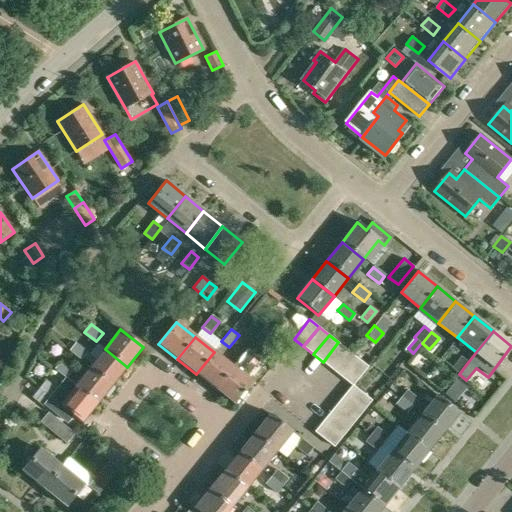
[(432,349),(439,359),(451,350),(444,340),(432,349)]
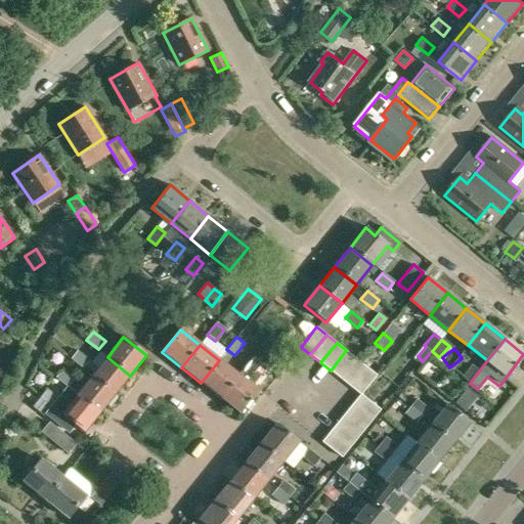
[(83,367),(90,360),(78,350),(71,358),(83,367)]
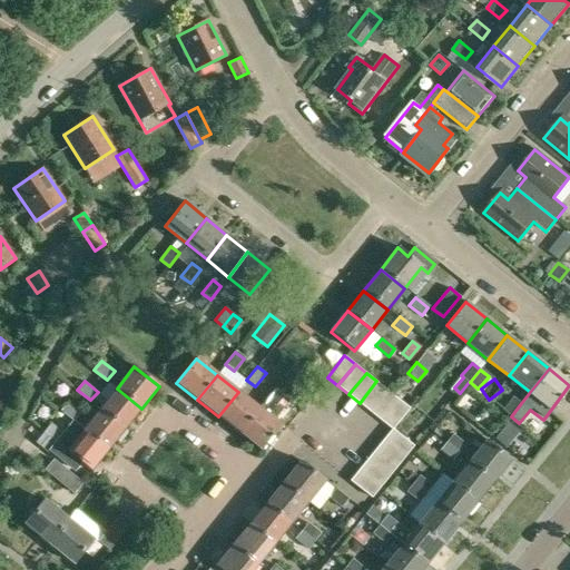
[(387,390),(376,381),(360,403),(370,412),(387,390)]
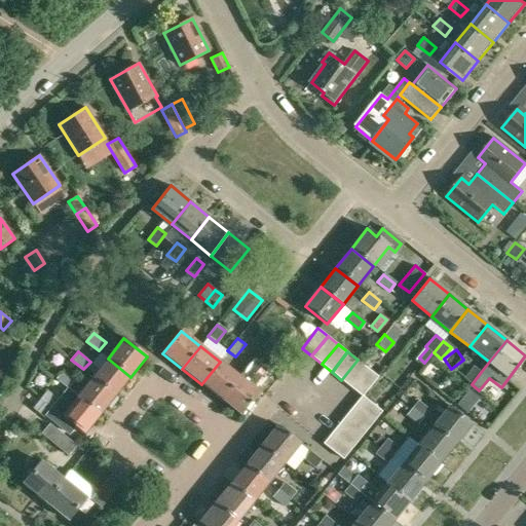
[(108,359),(92,378),(115,397),(130,377),(108,359)]
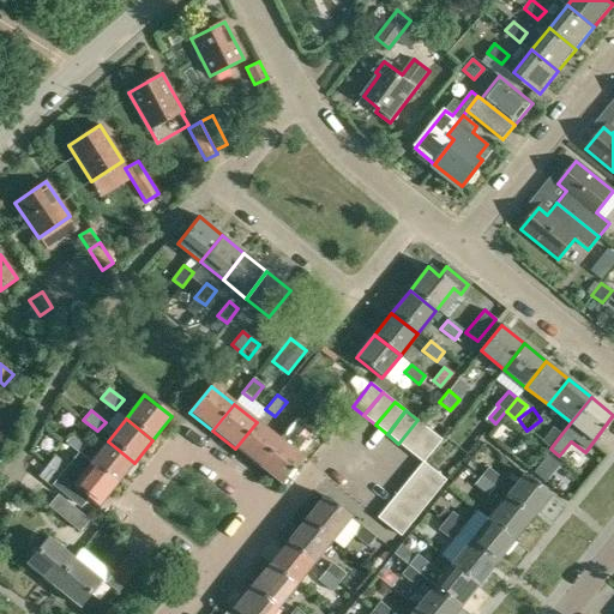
[(280,440),(258,467),(281,485),(302,458),(295,453),(312,432),(295,419),(278,440),(280,440)]
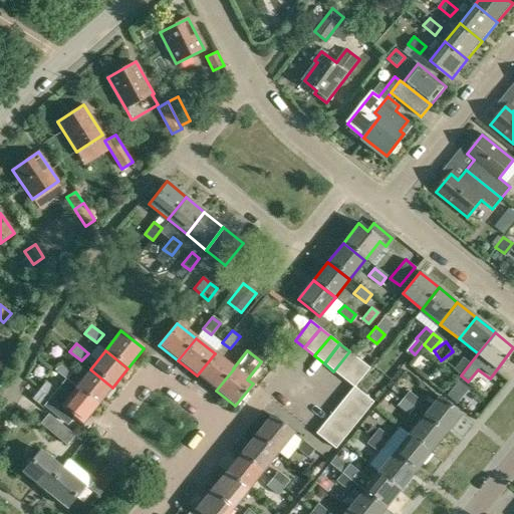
[(359,359),(349,351),(333,371),(343,378),(359,359)]
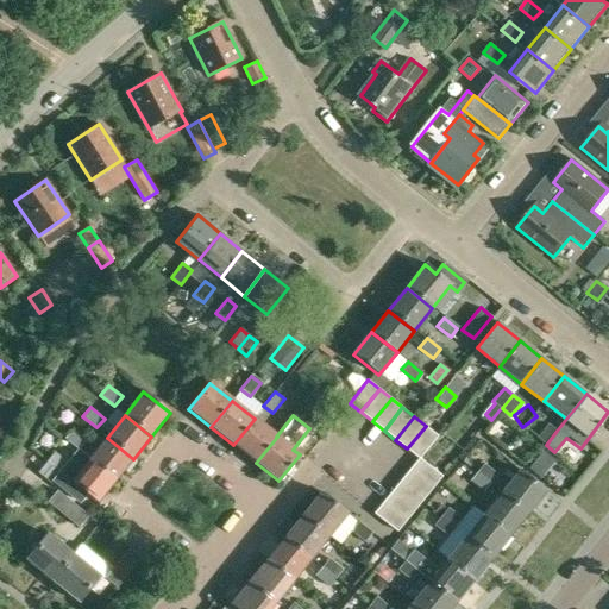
[(255,419),(233,445),(256,463),(277,437),(276,437),(255,419)]
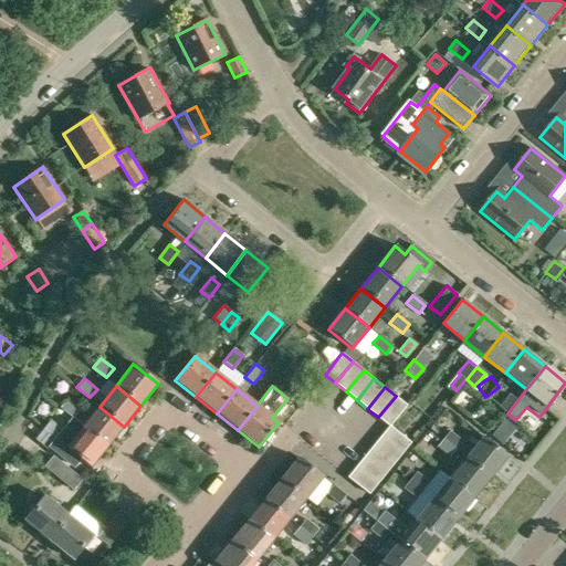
[(500,407),(507,413),(517,400),(510,394),(500,407)]
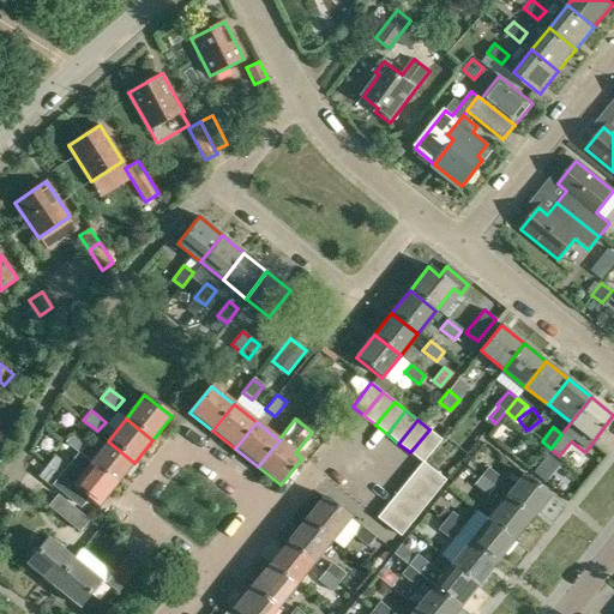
[(441,439),(429,429),(410,452),(422,462),(441,439)]
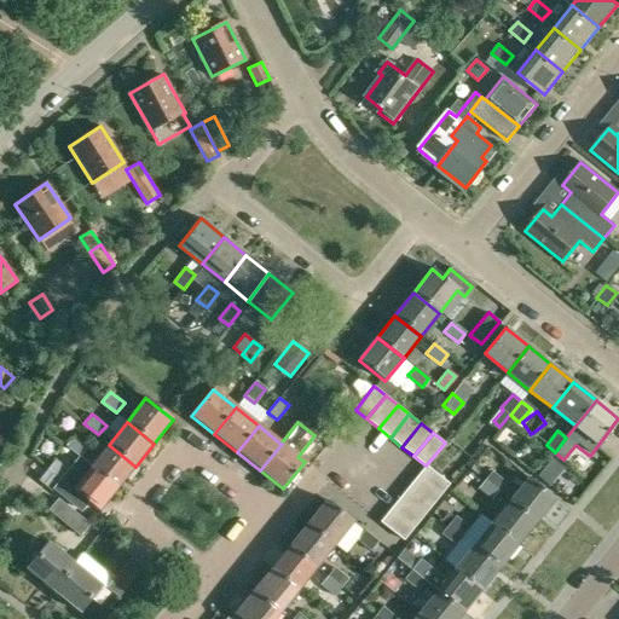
[(80,457),(88,447),(74,437),(65,446),(80,457)]
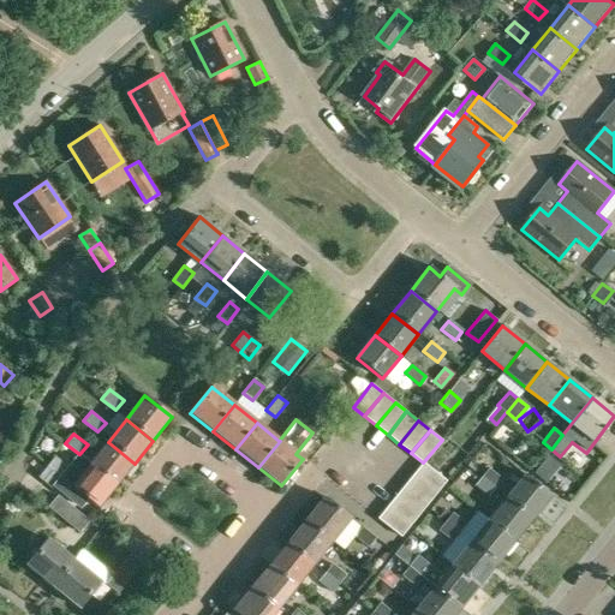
[(108,442),(90,465),(117,487),(135,464),(108,442)]
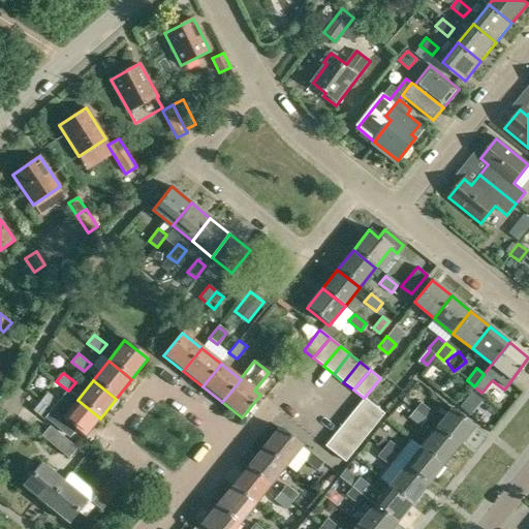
[(32,411),(35,414),(39,417),(53,400),(47,394),(32,411)]
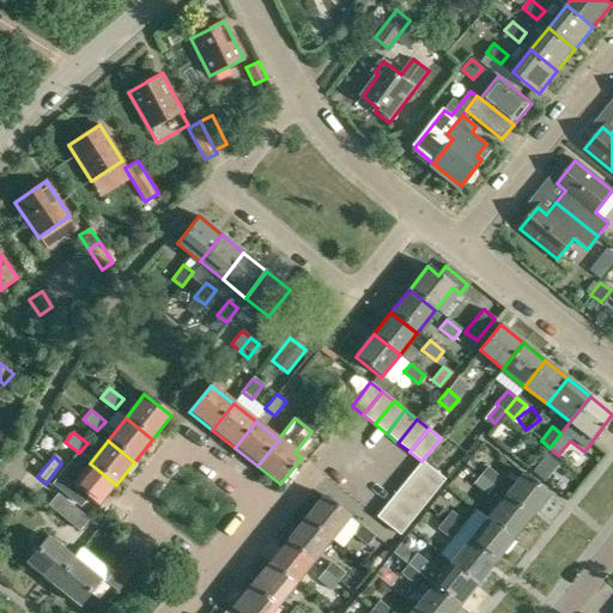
[(445,479),(422,461),(412,472),(436,491),(445,479)]
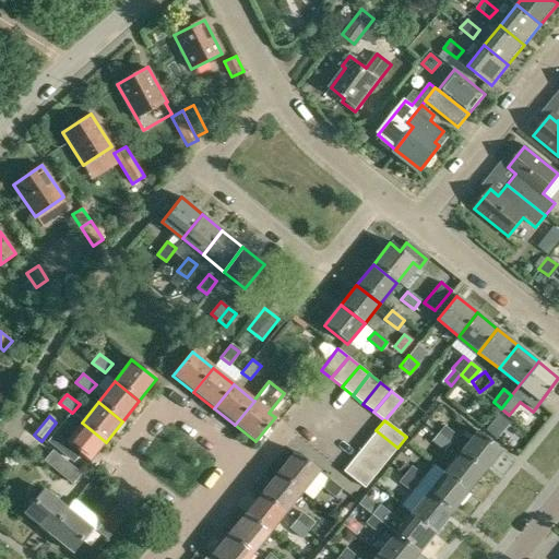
[(106,442),(82,423),(66,442),(90,462),(106,442)]
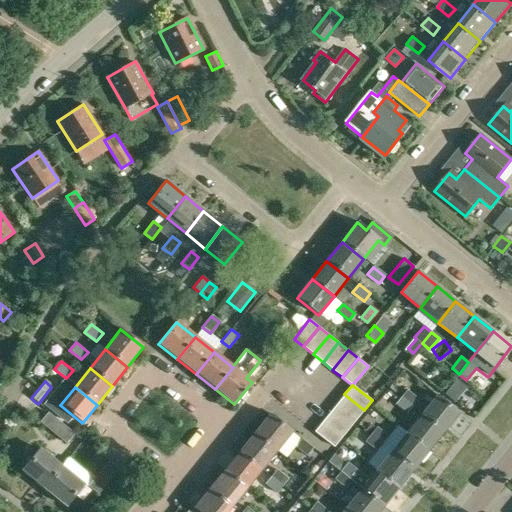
[(407,390),(401,397),(413,406),(418,399),(407,390)]
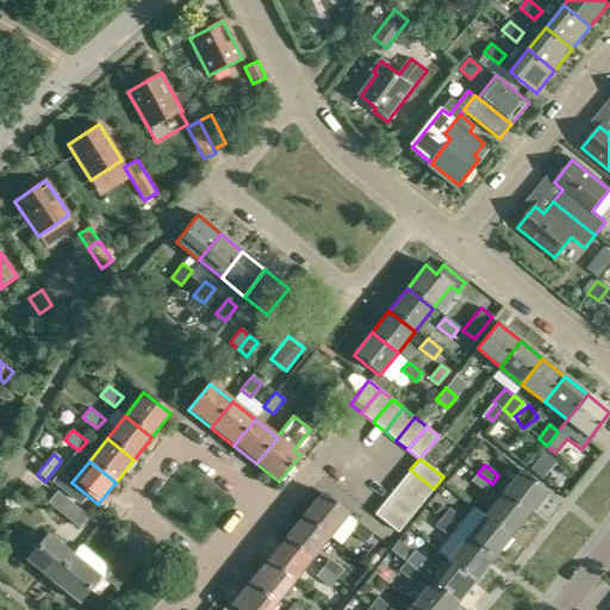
[(434,489),(410,470),(402,480),(424,499),(434,489)]
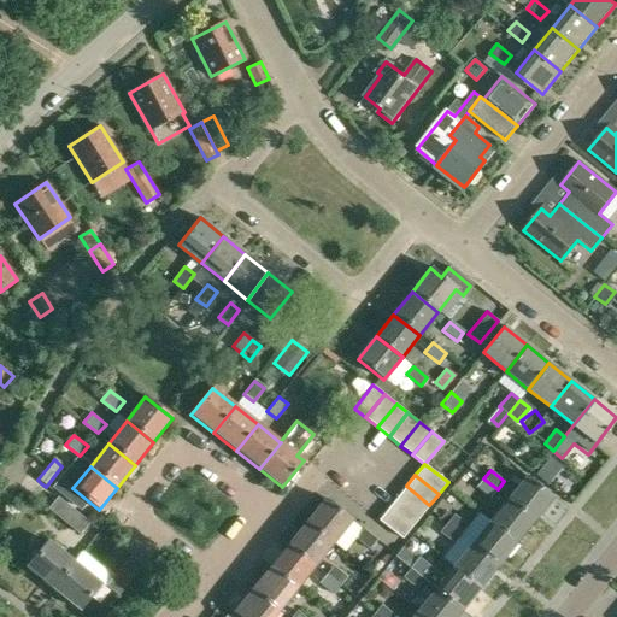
[(527,475),(509,498),(535,519),(554,497),(527,475)]
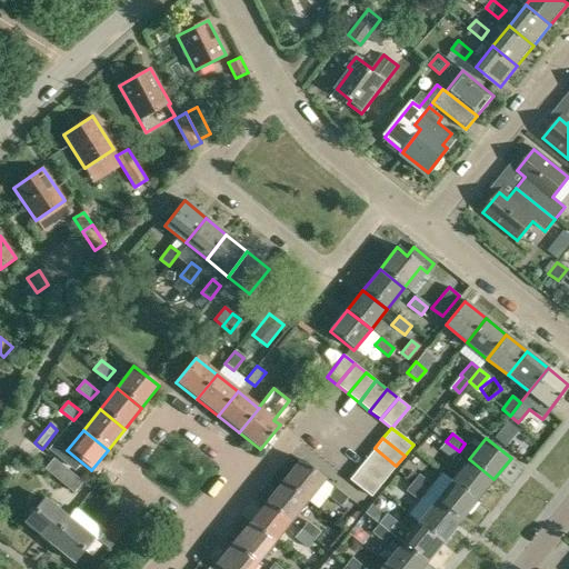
[(459,451),(446,441),(439,449),(452,459),(459,451)]
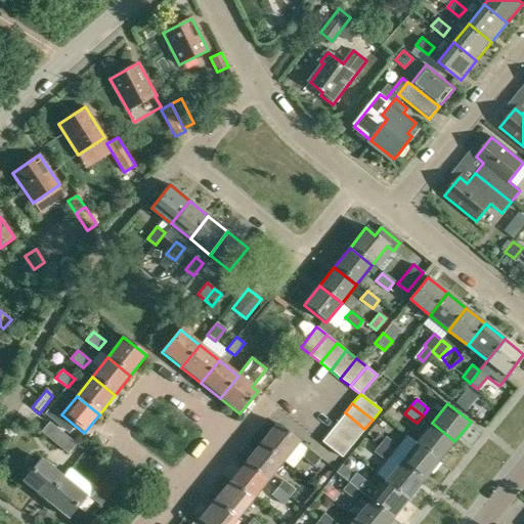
[(364,429),(345,412),(338,423),(357,438),(364,429)]
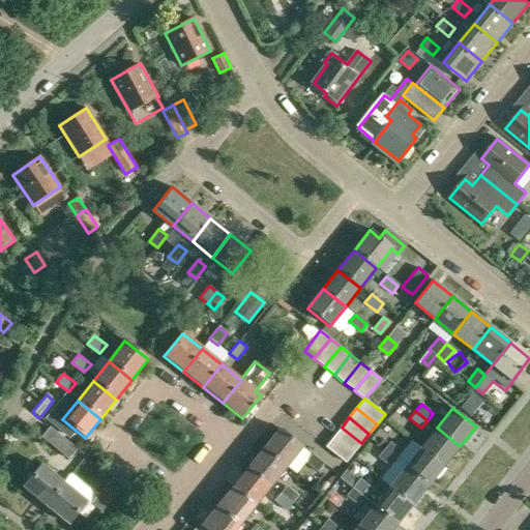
[(68,459),(78,448),(50,427),(41,437),(68,459)]
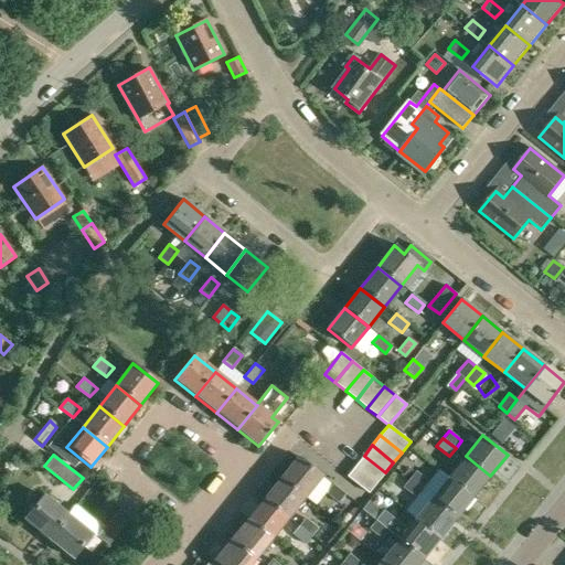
[(376,482),(385,472),(364,456),(355,466),(376,482)]
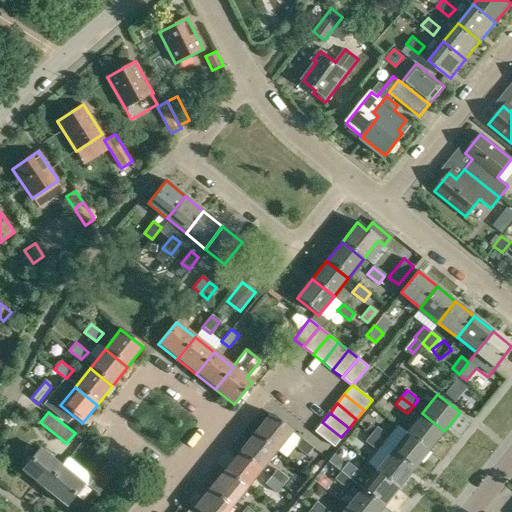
[(422,413),(407,432),(430,450),(444,431),(422,413)]
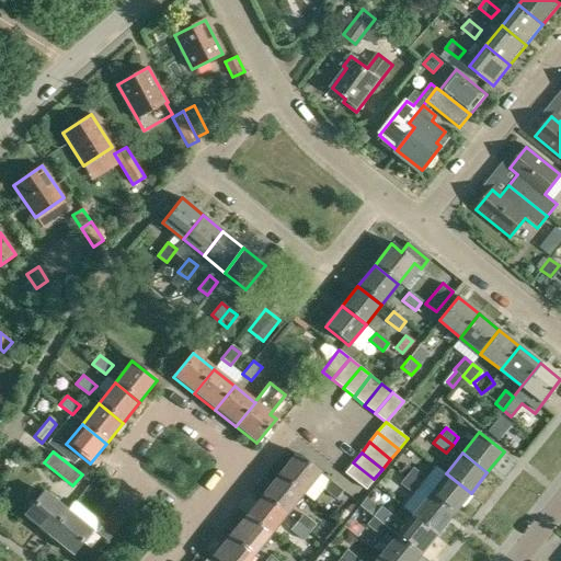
[(296,454),(279,474),(304,494),(304,493),(313,501),(323,489),(336,499),(343,490),(330,480),(330,481),(320,473),(296,454)]
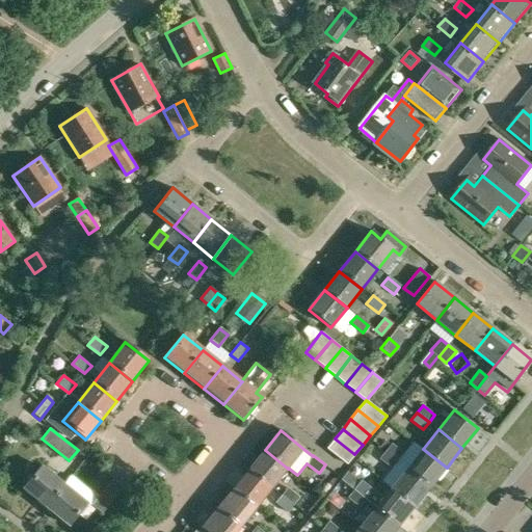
[(347,464),(354,454),(335,439),(326,448),(347,464)]
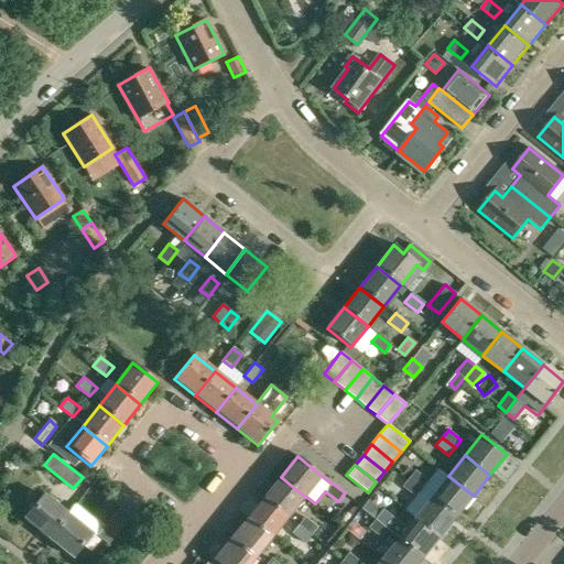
[(415,470),(409,478),(422,488),(427,480),(415,470)]
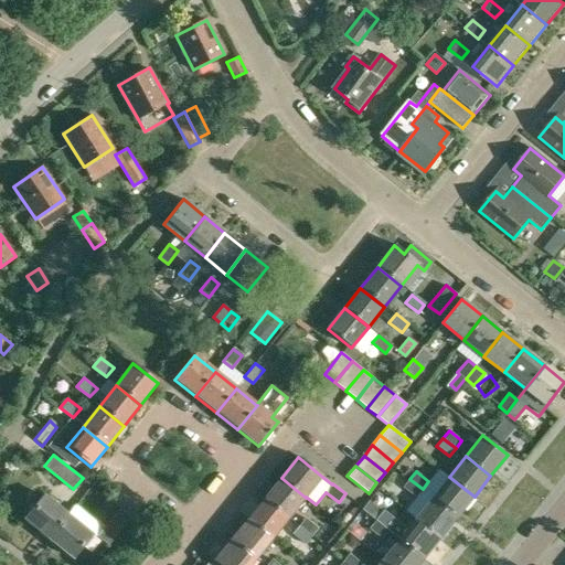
[(449,477),(433,498),(458,518),(475,497),(449,477)]
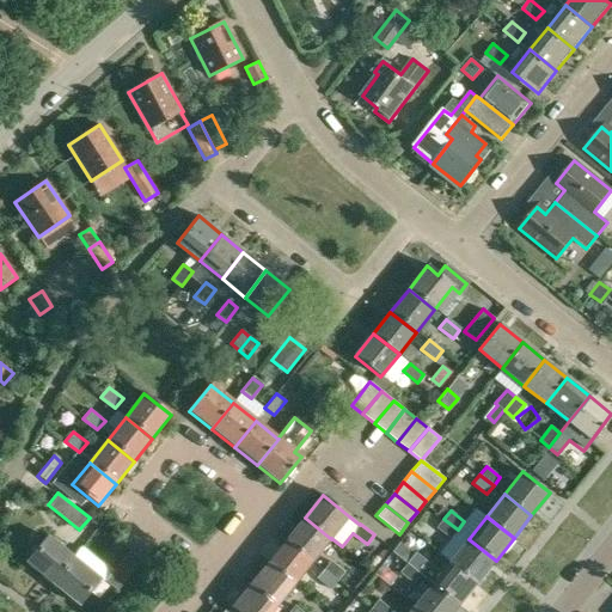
[(305,518),(286,540),(313,562),(331,539),(305,518)]
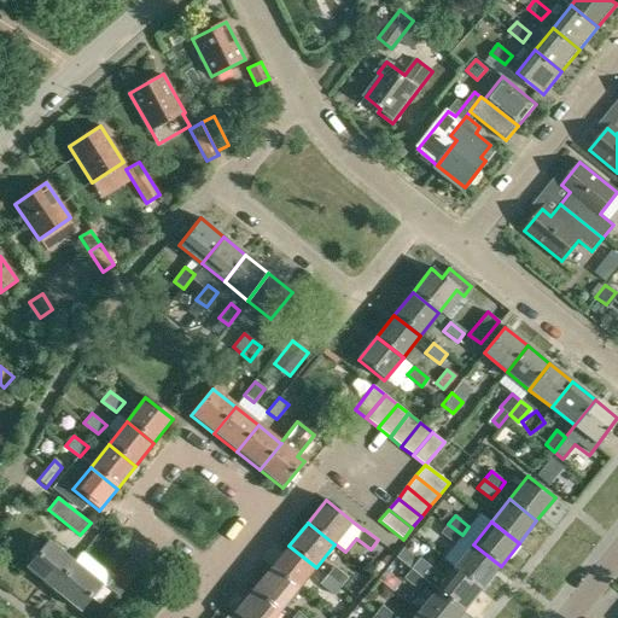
[(462,535),(448,524),(441,532),(455,544),(462,535)]
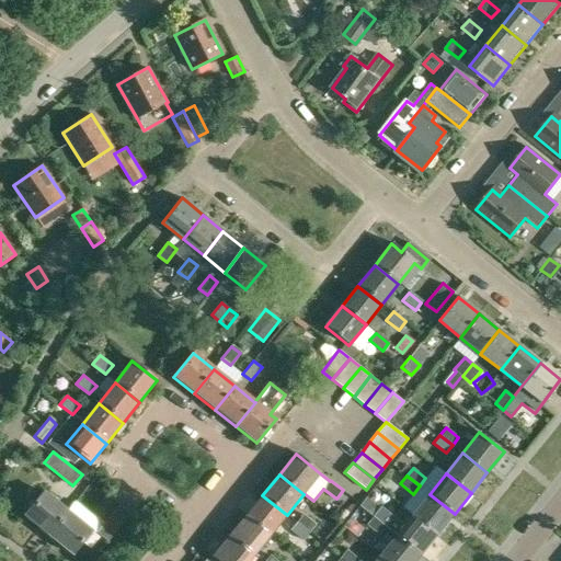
[(25,517),(49,536),(69,512),(45,493),(25,517)]
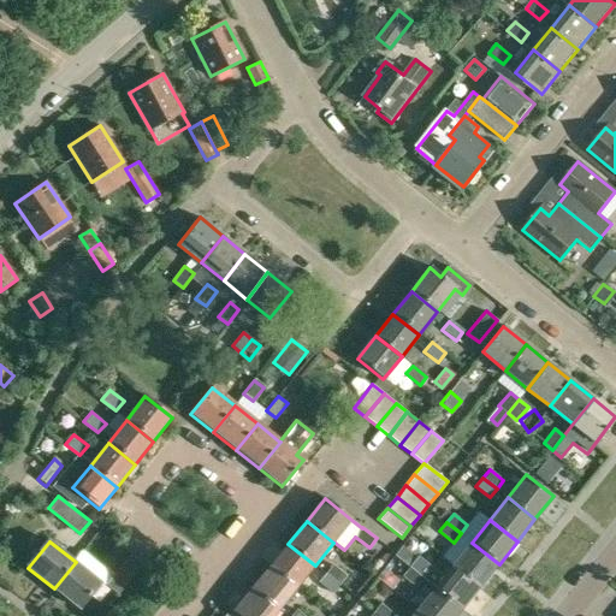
[(472,543),(452,566),(455,567),(480,587),(499,564),(472,543)]
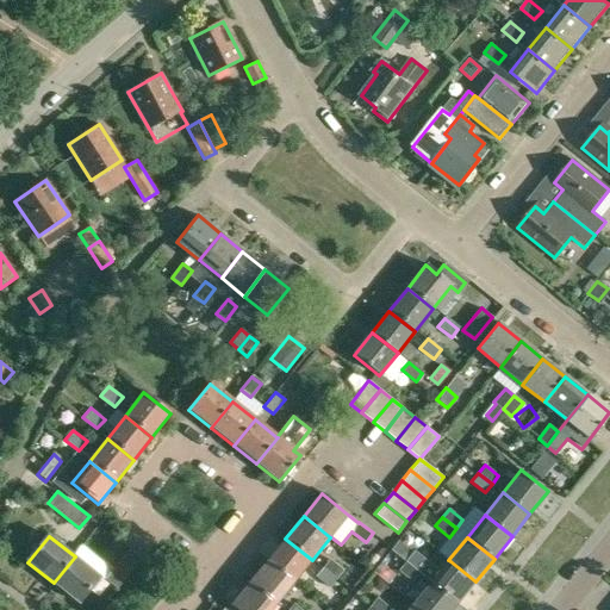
[(285,539),(267,561),(293,583),(312,560),(285,539)]
